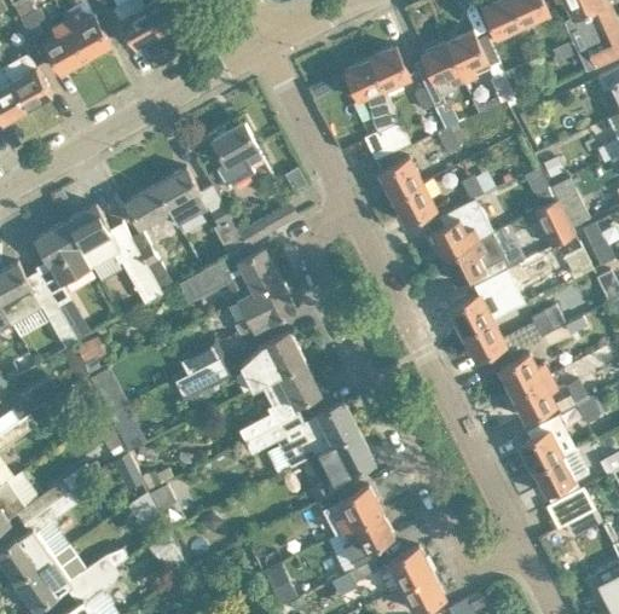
[(33,0),(21,0),(13,5),(29,33),(46,22),(33,0)]
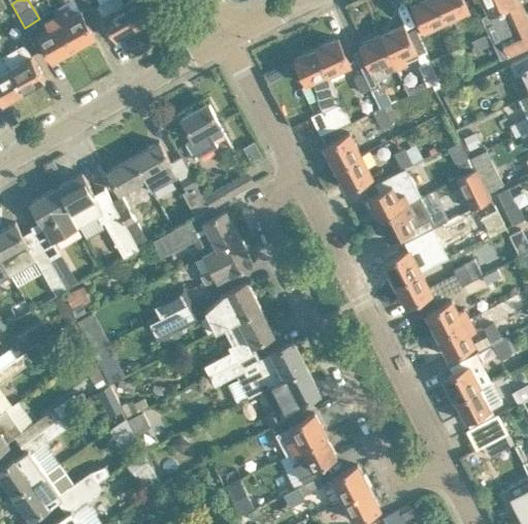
[(137,30),(120,0),(107,0),(96,7),(117,42),(137,30)]
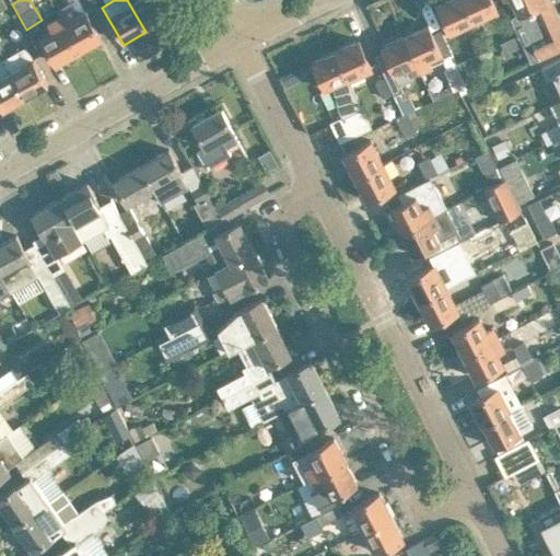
[(142,0),(133,6),(129,0),(127,0),(146,32),(168,19),(161,7),(172,0),(142,0)]
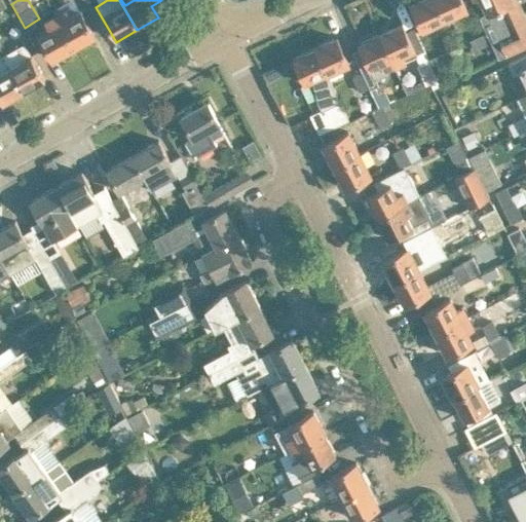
[(424,0),(411,6),(422,31),(445,22),(435,0),(424,0)]
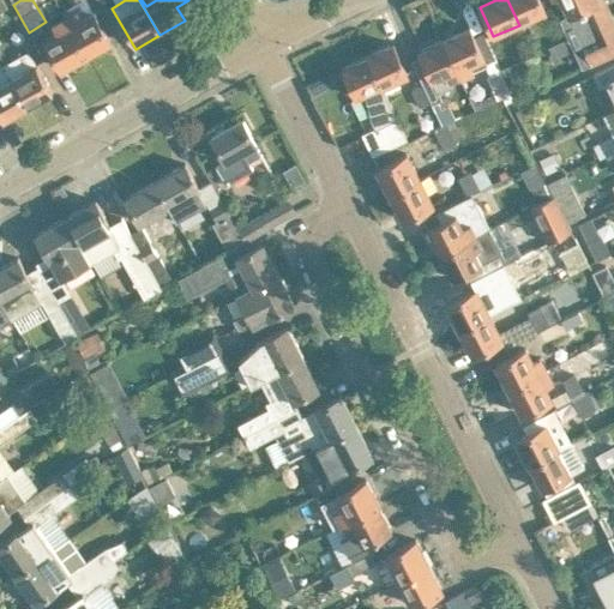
[(539,0),(507,0),(519,25),(545,13),(539,0)]
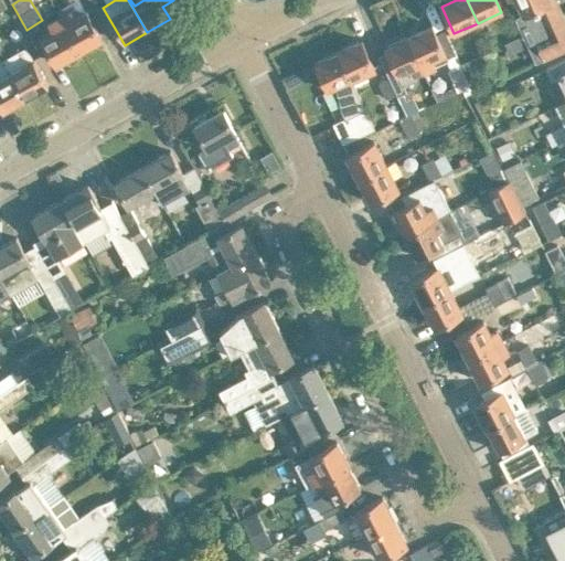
[(514,0),(523,17),(523,18),(536,12),(551,4),(548,0),(514,0)]
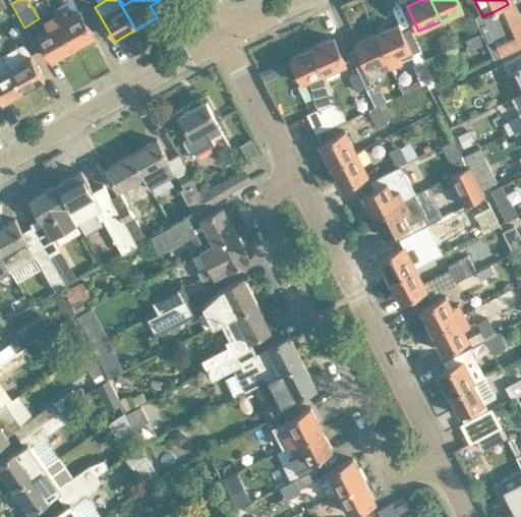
[(482,35),(486,45),(487,46),(490,53),(494,60),(520,48),(520,21),(512,2),(508,4),(495,11),(482,16),(482,15),(475,18),(482,35)]
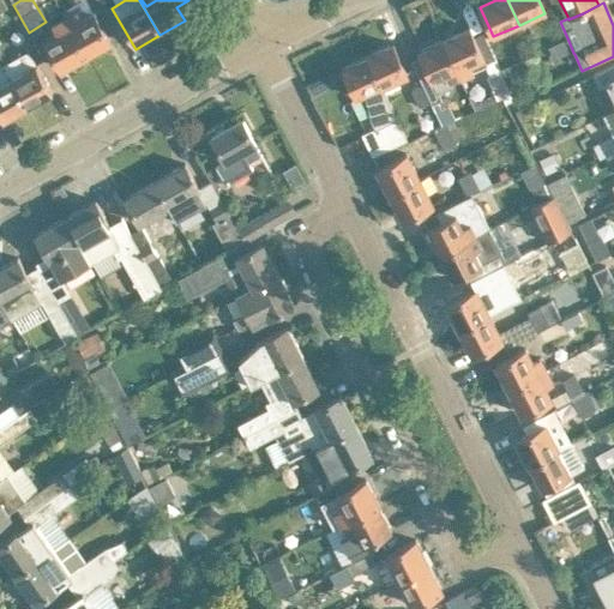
[(82,24),(77,16),(65,22),(85,58),(110,43),(95,17),(82,24)]
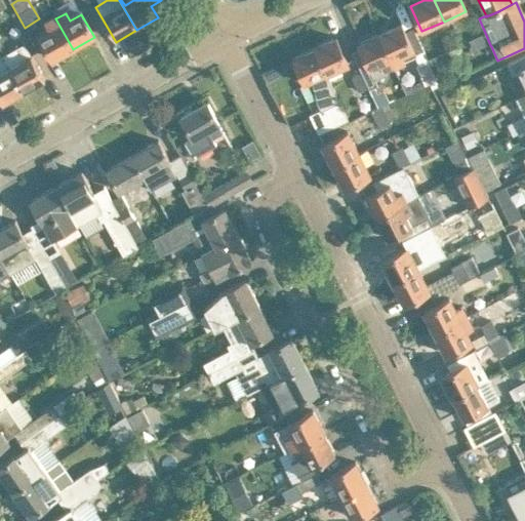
[(39,38),(52,62),(73,49),(55,18),(46,25),(50,31),(39,38)]
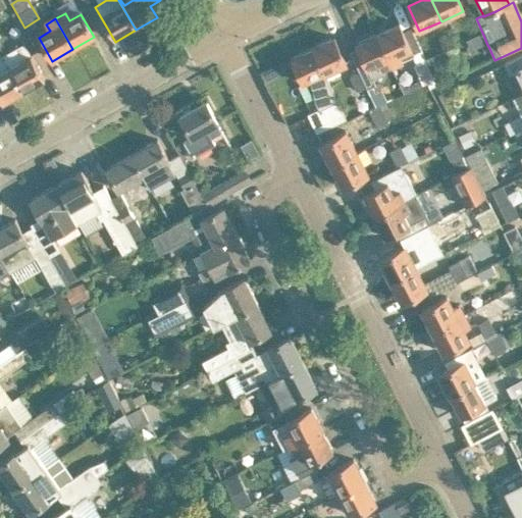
[(399,27),(377,37),(393,68),(414,58),(399,27)]
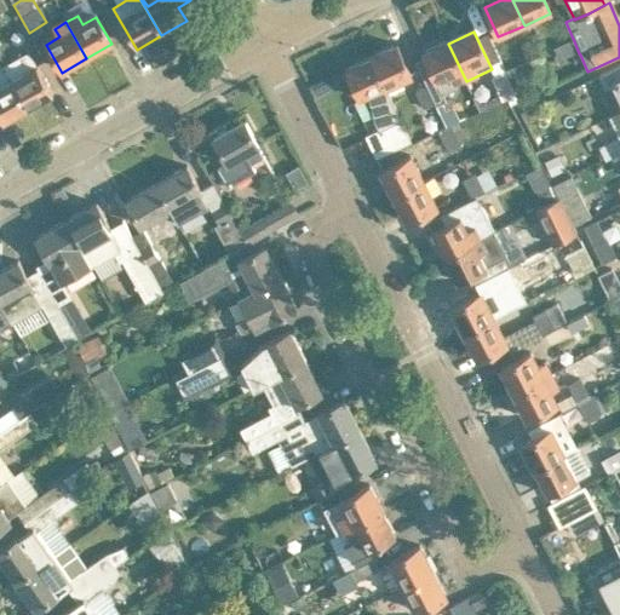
[(579,53),(574,41),(552,50),(558,63),(579,53)]
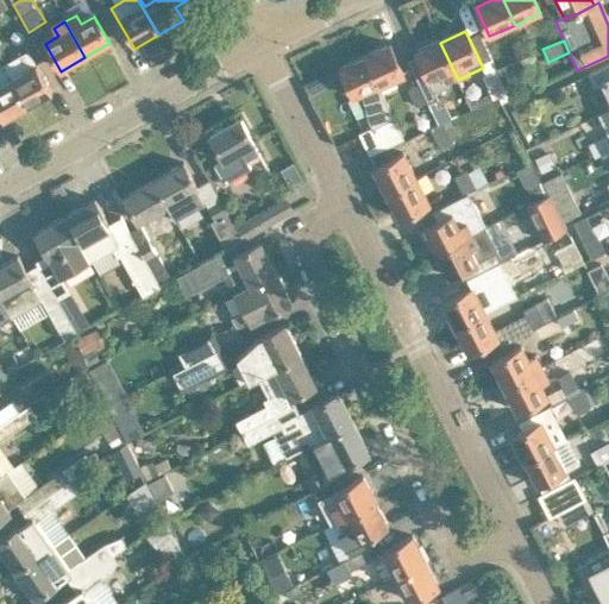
[(425,100),(449,89),(446,85),(458,80),(440,43),(414,55),(421,68),(412,71),(419,86),(425,100)]
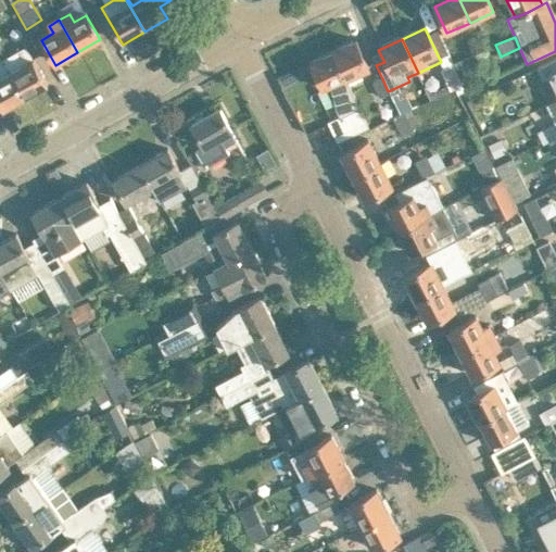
[(356,44),(333,53),(345,80),(368,70),(356,44)]
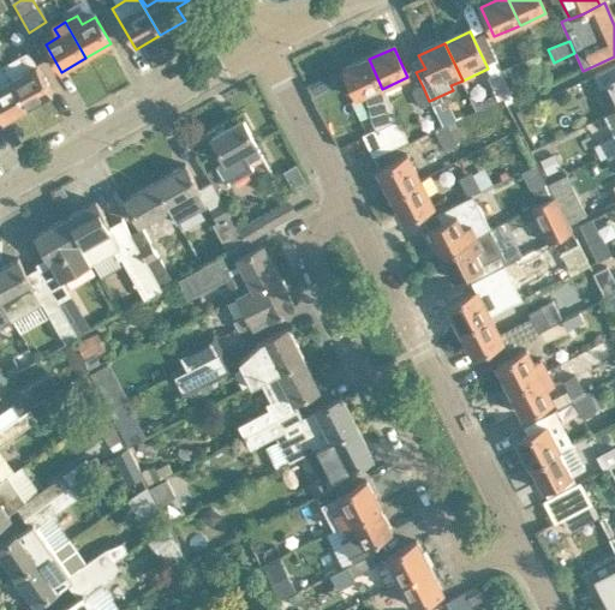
[(53,96),(29,53),(4,67),(28,109),(53,96)]
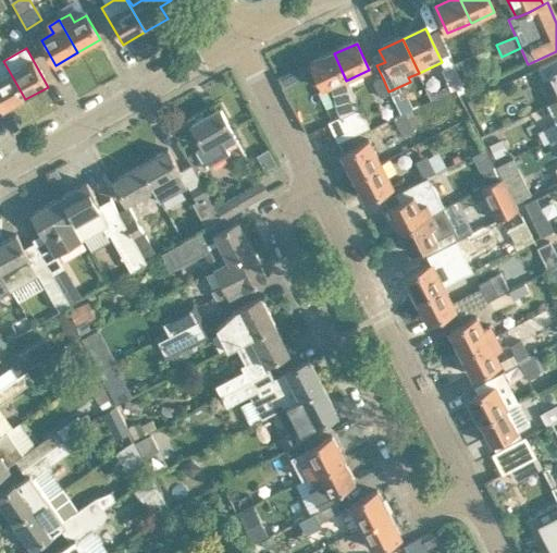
[(521,49),(514,53),(517,61),(524,57),(521,49)]
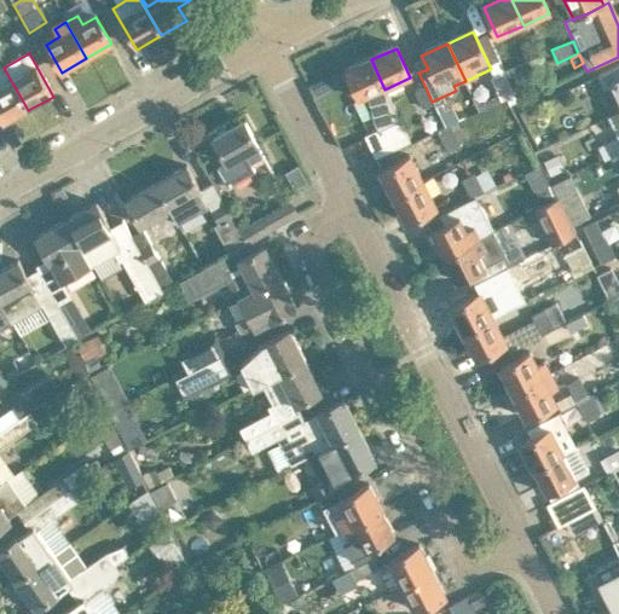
[(345,71),(358,102),(385,90),(371,59),(345,71)]
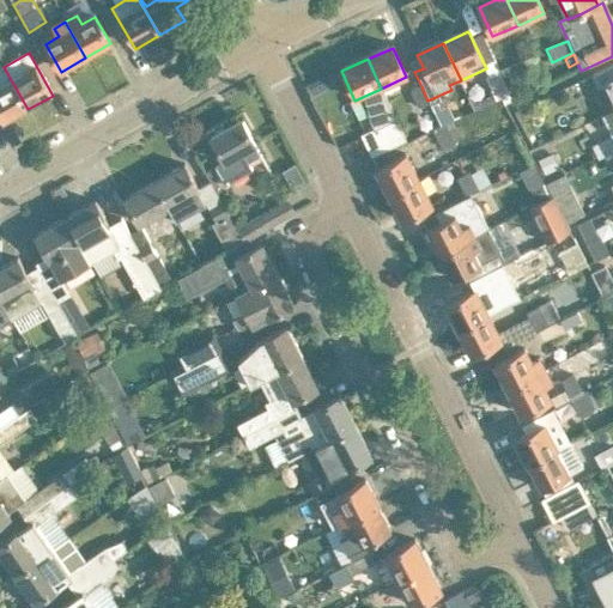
[(525,77),(519,64),(498,73),(504,86),(525,77)]
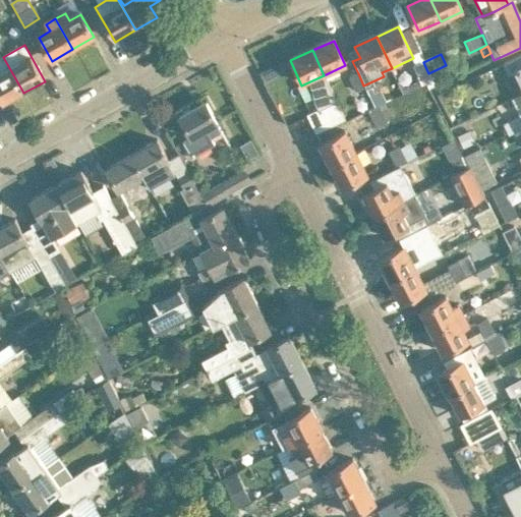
[(23,93),(3,57),(0,58),(0,100),(3,105),(23,93)]
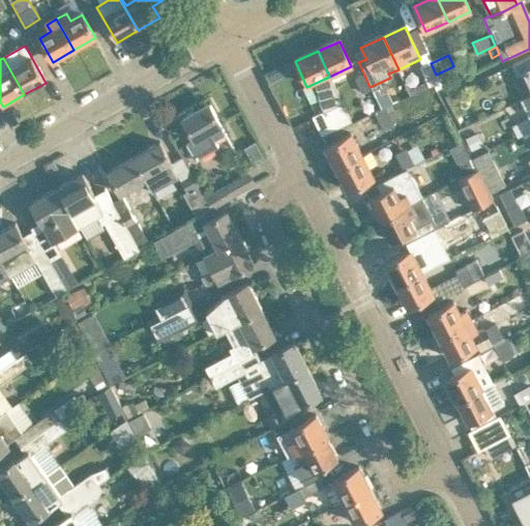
[(527,74),(529,79),(529,58),(511,67),(517,79),(527,74)]
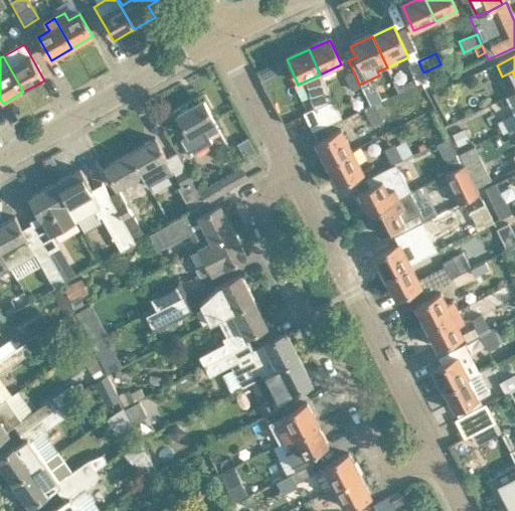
[(419,83),(422,89),(430,86),(423,72),(418,61),(406,67),(412,81),(414,86),(419,83)]
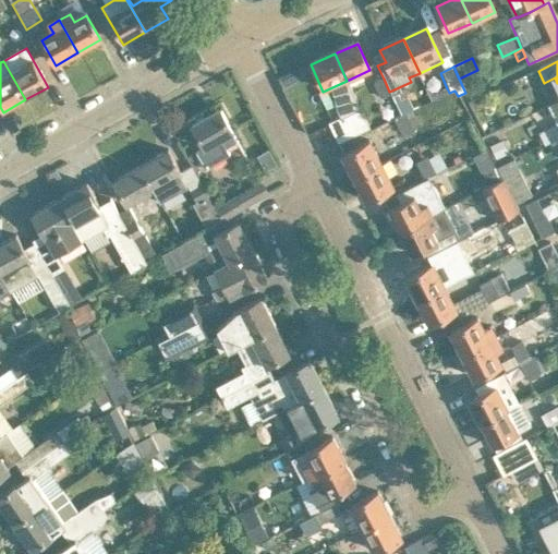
[(384,79),(373,84),(379,97),(389,92),(384,79)]
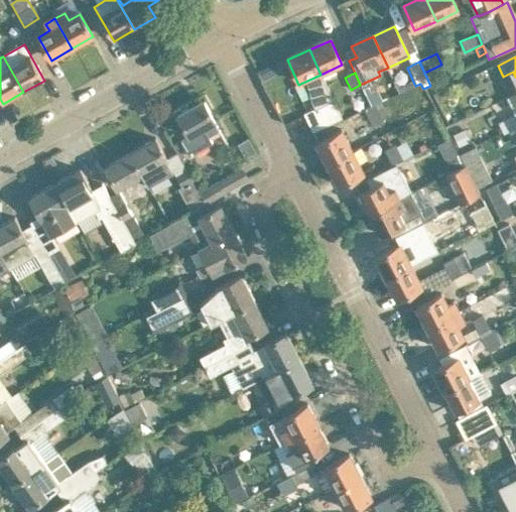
[(386,100),(382,89),(366,96),(372,108),(380,104),(379,103),(386,100)]
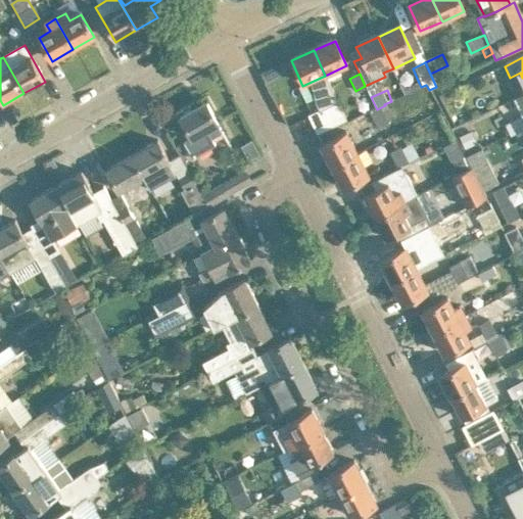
[(279,91),(273,94),(277,101),(283,98),(279,91)]
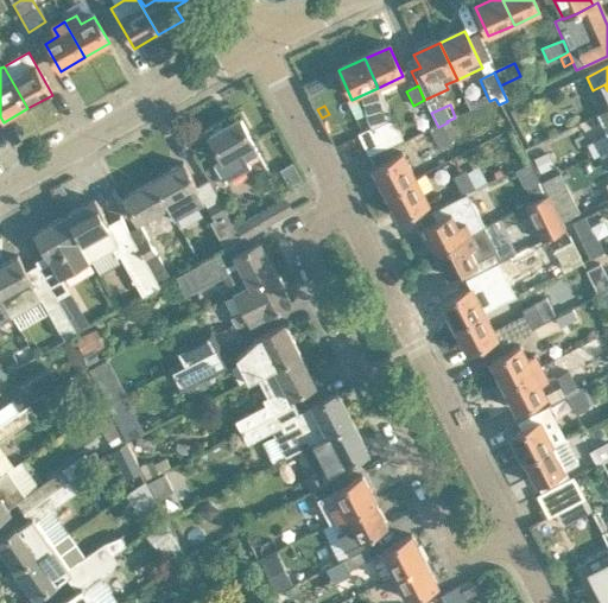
[(259,156),(253,146),(254,146),(239,120),(209,138),(223,162),(214,167),(225,185),(251,170),(247,163),(259,156)]
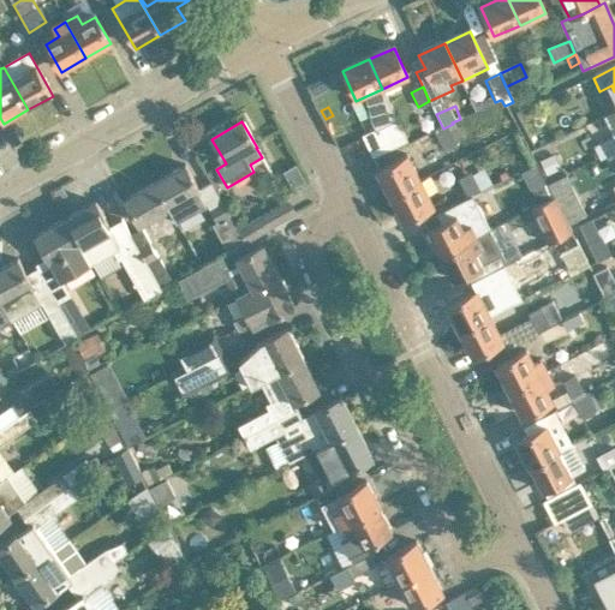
[(363,137),(372,160),(407,144),(402,135),(396,123),(363,137)]
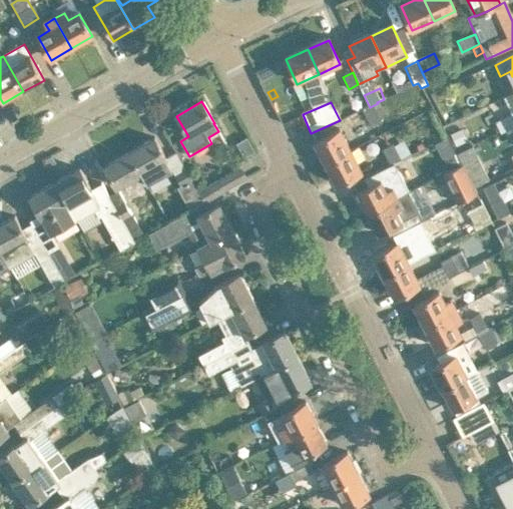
[(370,107),(363,110),(371,127),(380,122),(372,106),(370,107)]
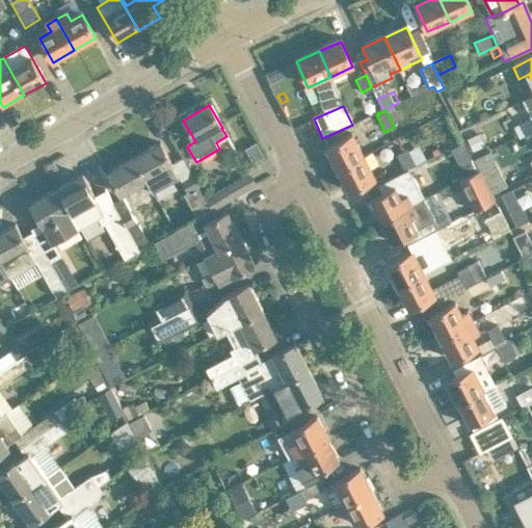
[(531,124),(529,120),(512,128),(519,139),(531,132),(531,124)]
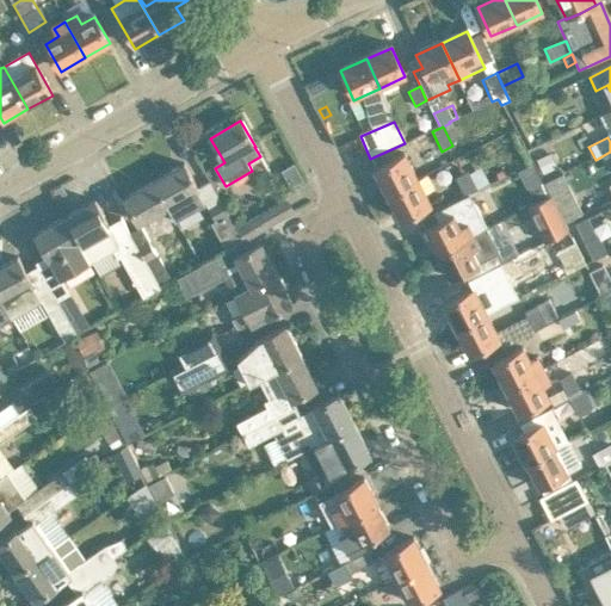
[(405,156),(376,171),(389,196),(418,181),(405,156)]
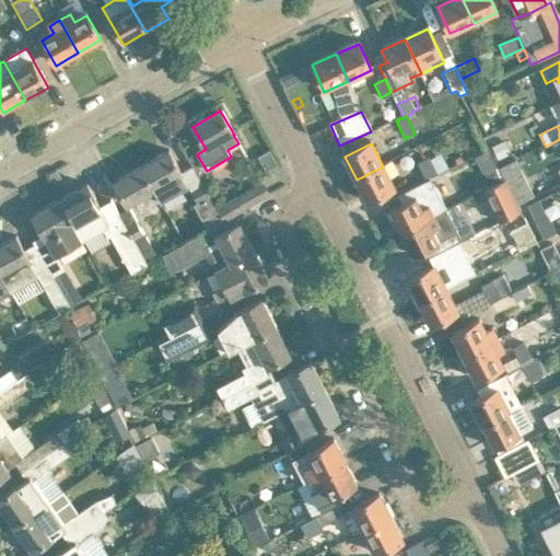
[(168,152),(142,168),(154,192),(161,203),(181,192),(178,188),(185,184),(198,206),(210,199),(195,174),(193,169),(182,175),(168,152)]
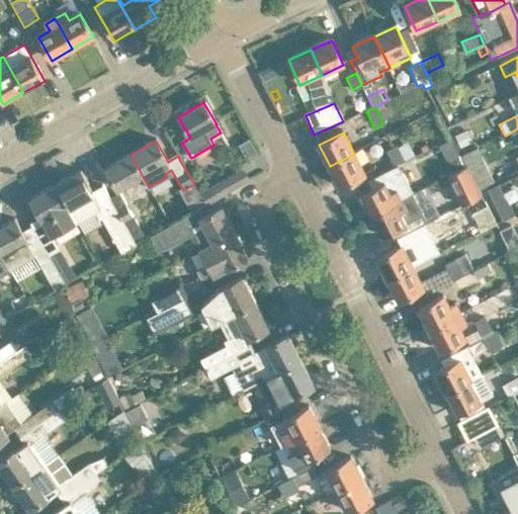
[(177,146),(173,148),(178,156),(180,161),(184,159),(177,146)]
